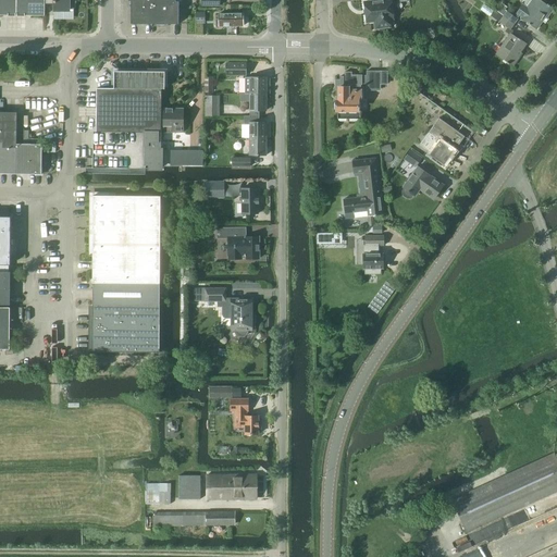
[(0,0),(0,15),(2,15),(8,16),(16,16),(15,0),(0,0)]
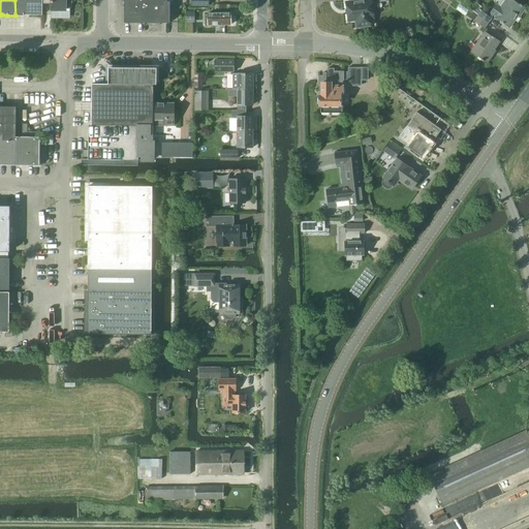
[(14,0),(16,16),(24,16),(29,16),(42,16),(42,4),(41,0),(14,0)]
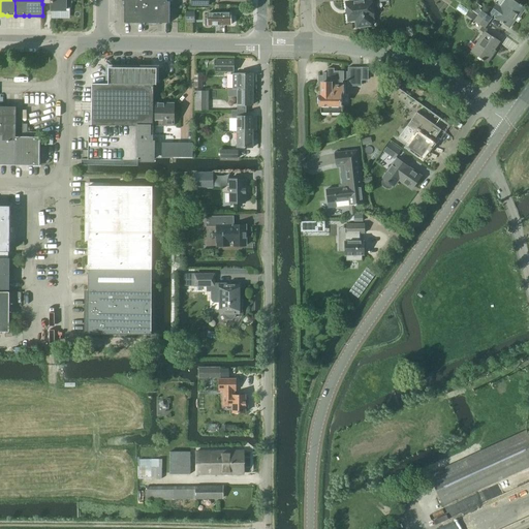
[(41,0),(42,4),(42,2),(51,2),(51,4),(51,10),(52,10),(65,10),(65,9),(69,9),(71,8),(70,0),(41,0)]
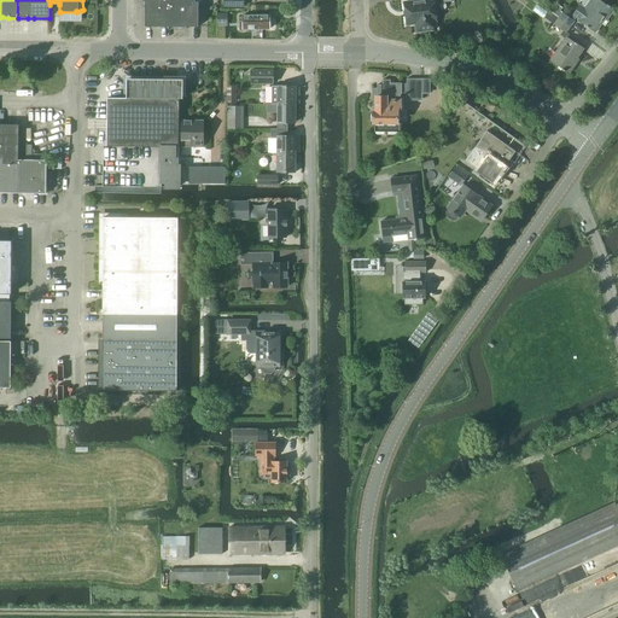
[(144,0),(145,1),(145,4),(145,27),(173,28),(178,28),(179,28),(184,28),(198,28),(198,3),(194,3),(194,0),(144,0)]
